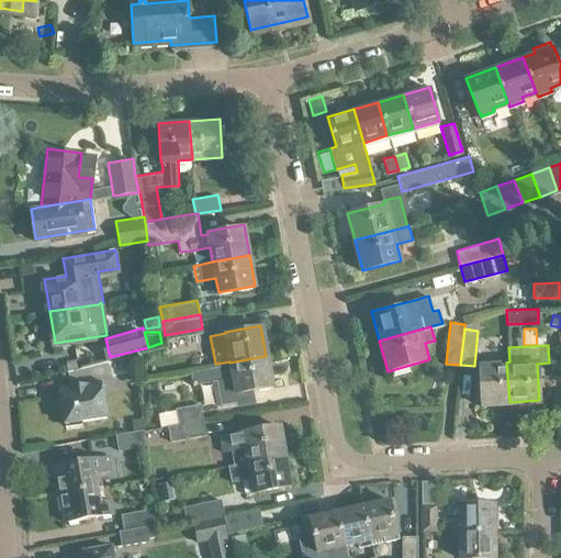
[(111,375),(134,368),(131,353),(126,354),(124,354),(107,359),(111,375)]
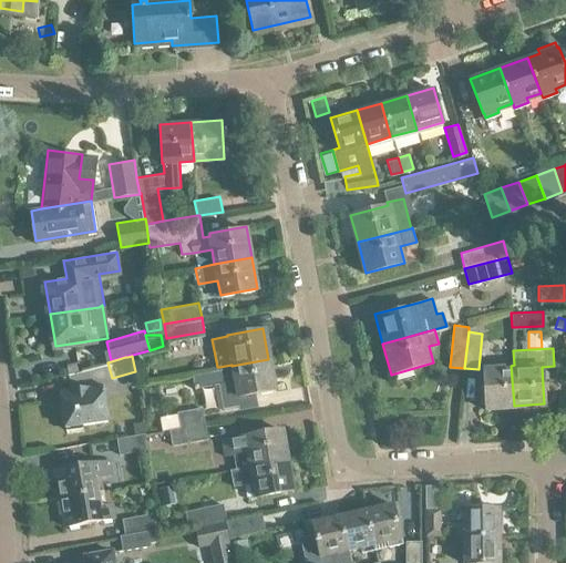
[(235,381),(238,396),(275,389),(268,359),(232,366),(232,365),(219,367),(223,384),(235,381)]
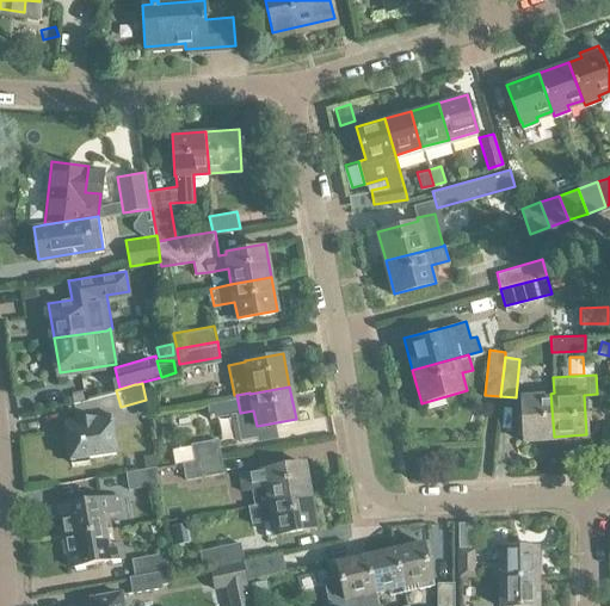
[(522,438),(554,437),(550,394),(519,395),(522,438)]
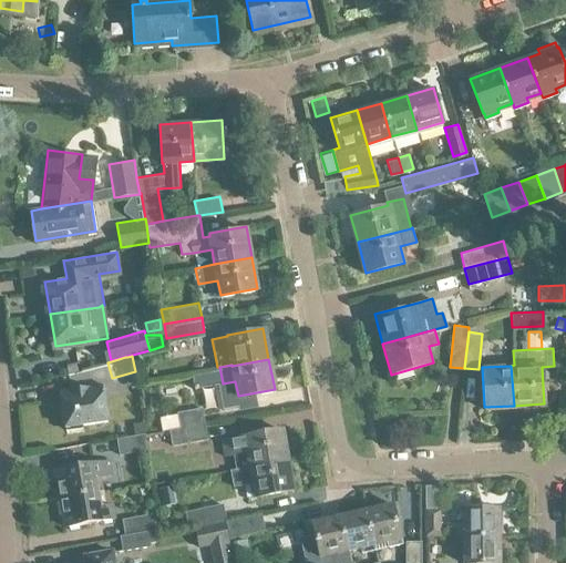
[(102,384),(60,389),(65,426),(106,420),(102,384)]
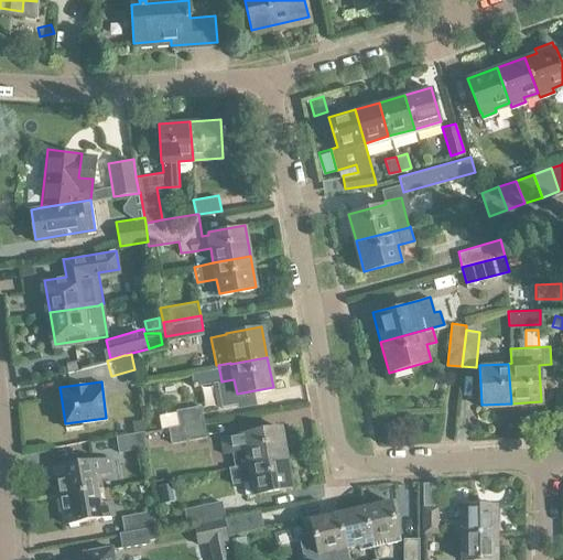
[(201,405),(176,409),(179,423),(204,419),(201,405)]
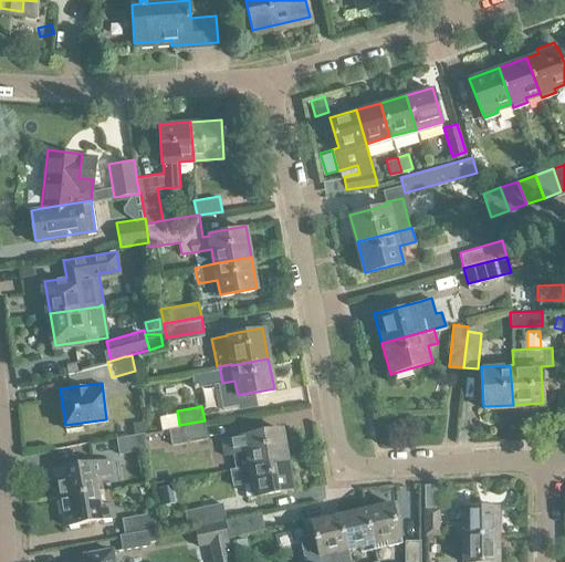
[(168,427),(171,443),(207,437),(205,420),(179,425),(168,427)]
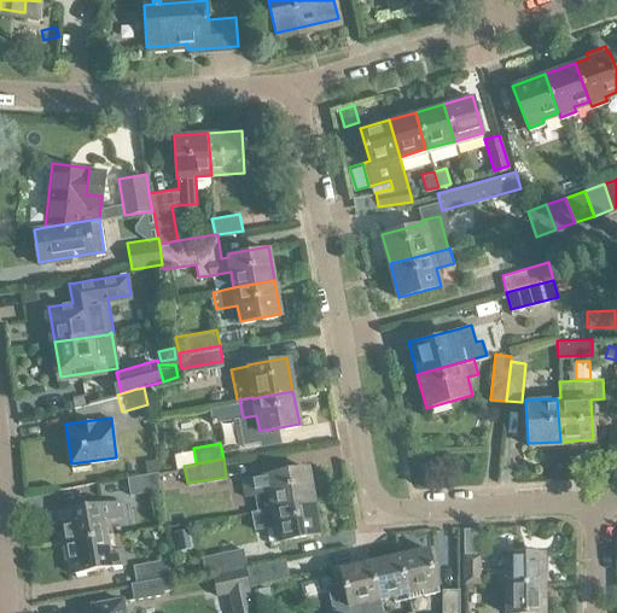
[(244,496),(254,495),(256,509),(266,508),(313,501),(307,467),(267,473),(267,476),(240,480),(244,496)]
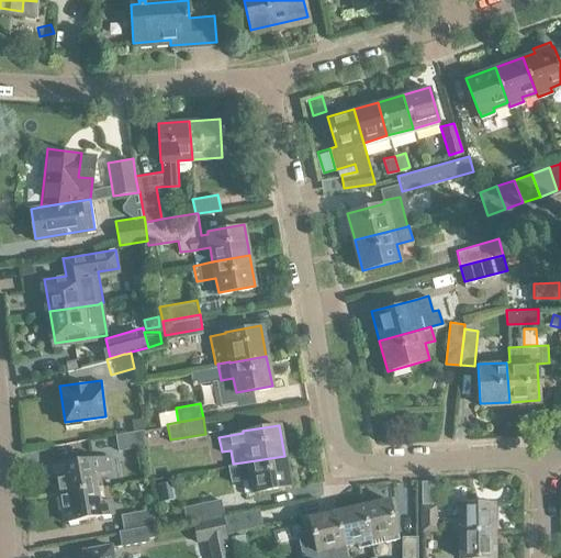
[(118,449),(145,444),(143,428),(115,433),(118,449)]
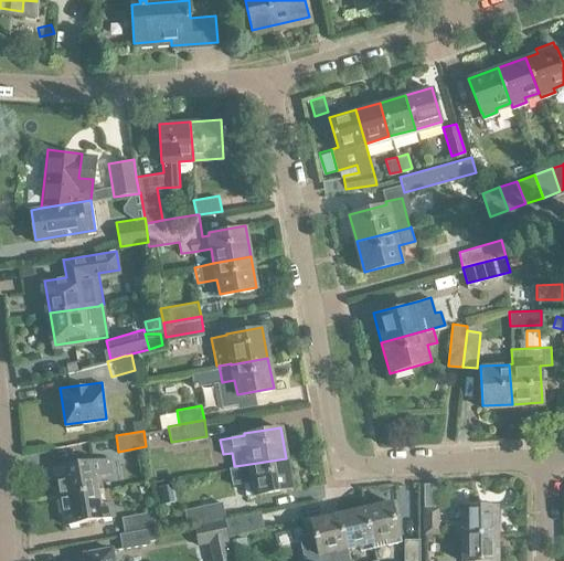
[(108,457),(54,467),(60,495),(98,488),(96,475),(110,472),(108,457)]
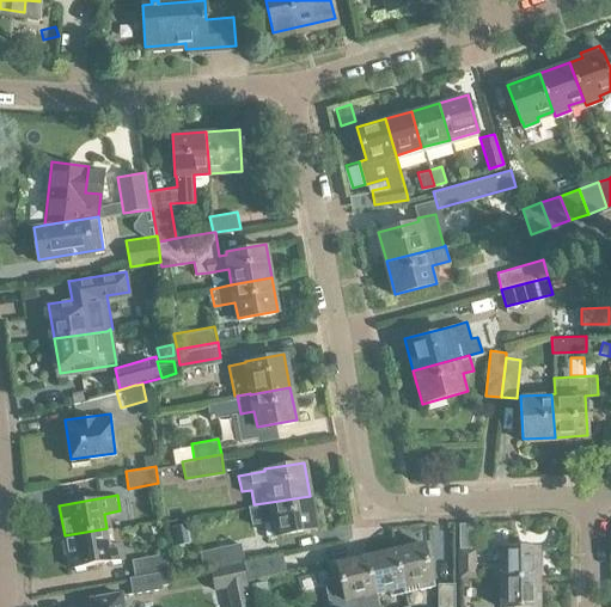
[(315,529),(310,496),(263,503),(267,521),(273,520),(276,535),(315,529)]
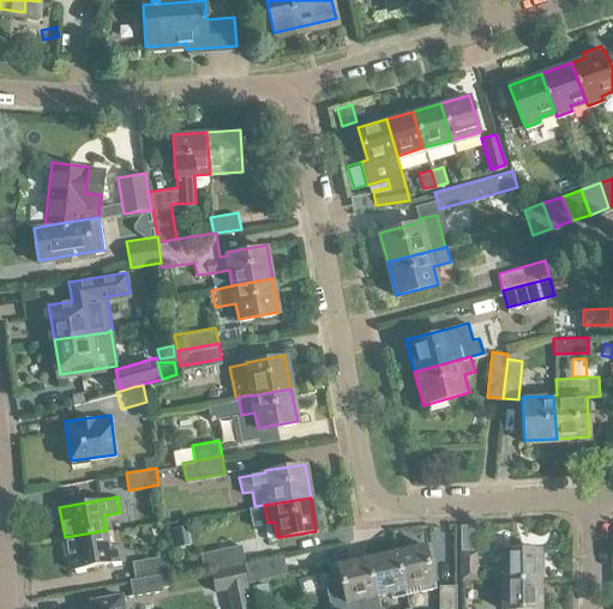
[(109,546),(107,530),(65,537),(71,568),(122,559),(120,544),(109,546)]
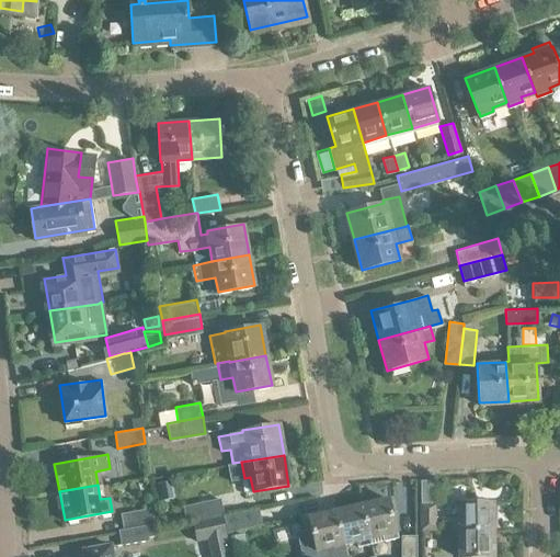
[(186,521),(224,513),(225,513),(220,496),(182,504),(186,521)]
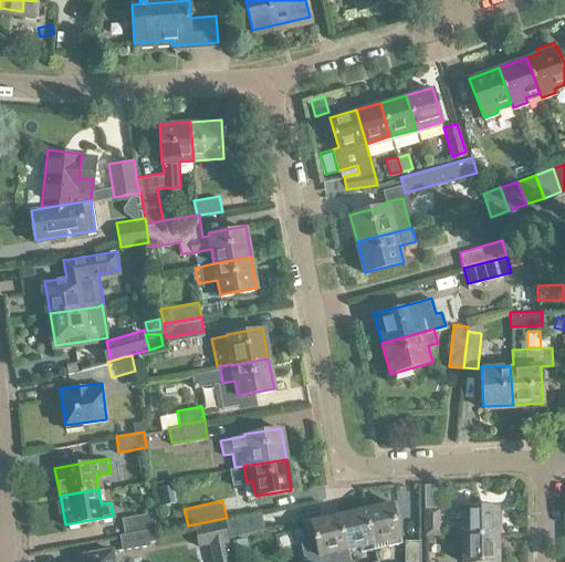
[(390,501),(365,507),(373,542),(385,539),(386,543),(399,541),(390,501)]
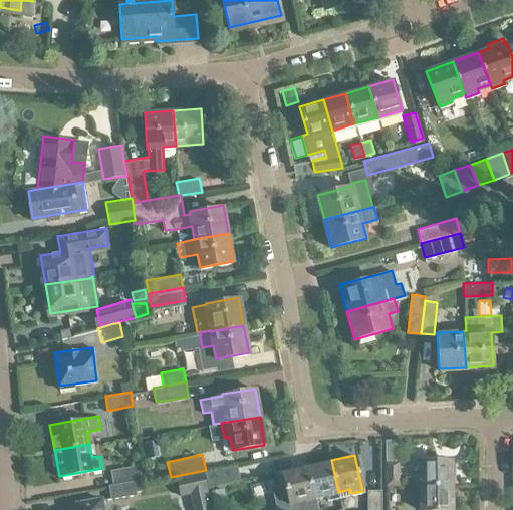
[(419,459),(420,484),(450,484),(450,459),(419,459)]
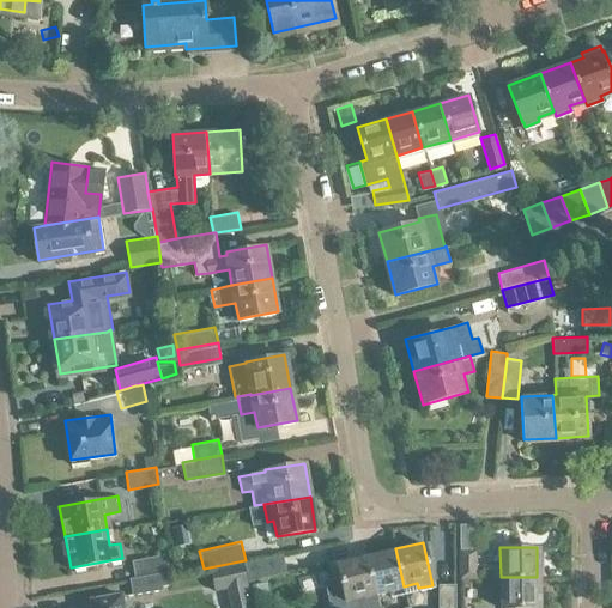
[(395,548),(365,555),(374,594),(389,590),(391,595),(405,591),(404,587),(395,548)]
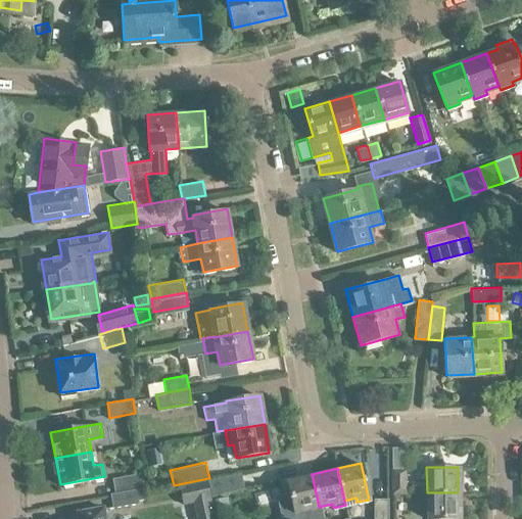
[(392,492),(399,492),(407,492),(406,468),(392,468),(392,492)]
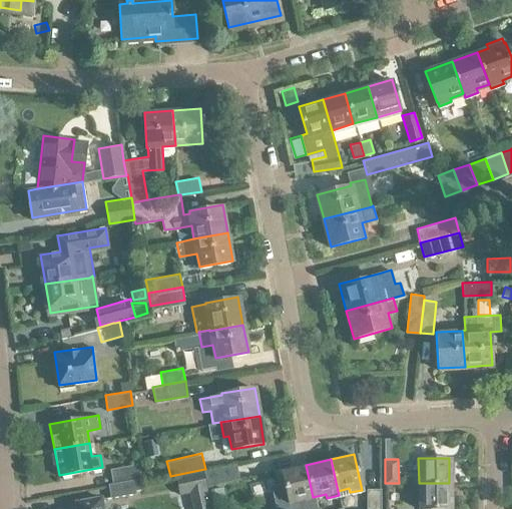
[(236,462),(205,469),(204,469),(207,485),(239,478),(236,462)]
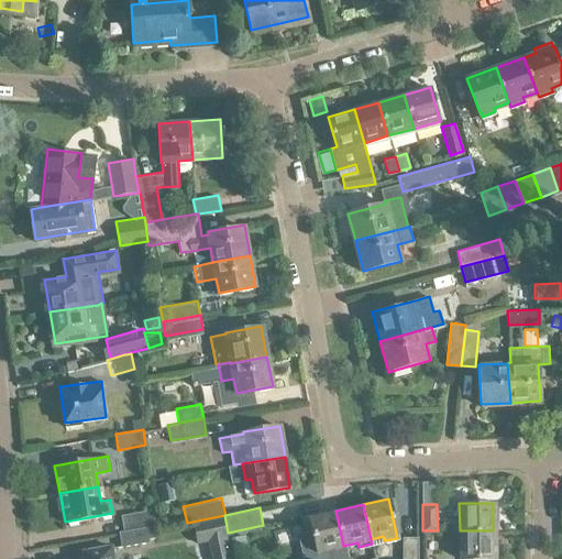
[(153,524),(150,510),(121,514),(123,529),(143,526),(153,524)]
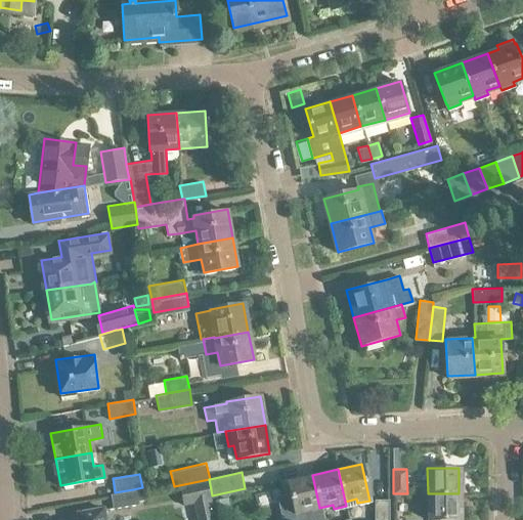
[(291,496),(286,497),(289,514),(294,513),(294,514),(307,511),(308,515),(320,512),(319,508),(312,475),(287,481),(291,496)]
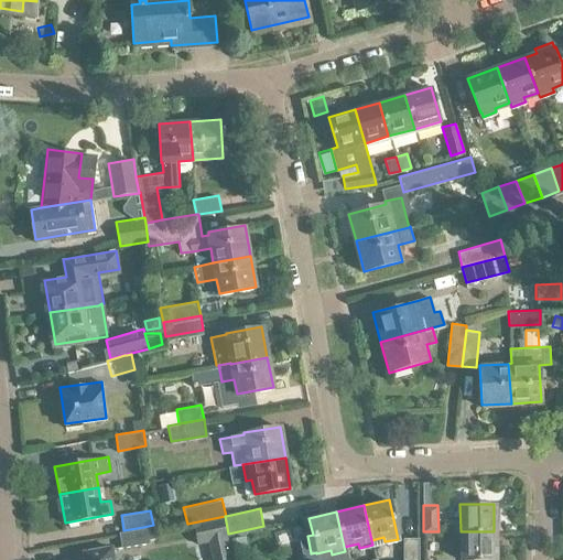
[(222,523),(188,529),(193,542),(225,537),(222,523)]
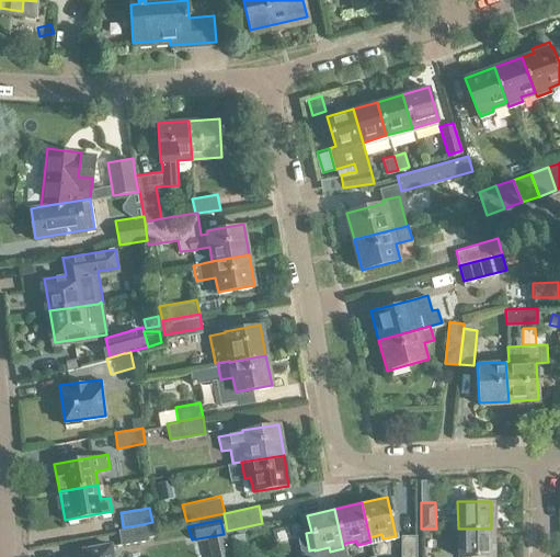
[(155,522),(118,529),(121,543),(148,538),(148,536),(157,534),(155,522)]
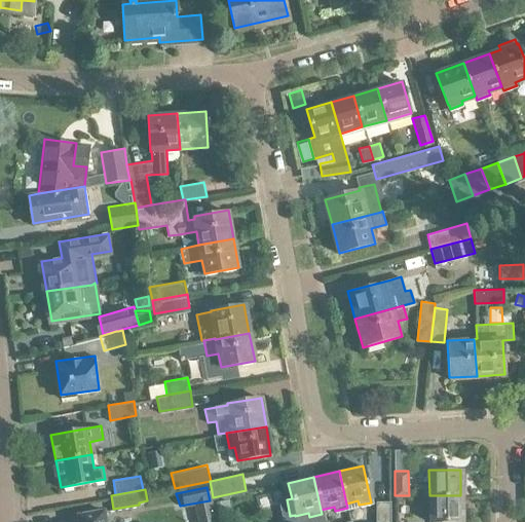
[(460,495),(429,495),(429,521),(461,521),(460,495)]
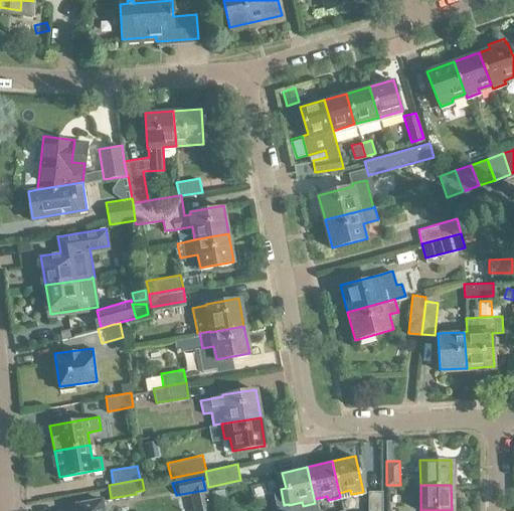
[(223,488),(210,491),(213,504),(226,501),(223,488)]
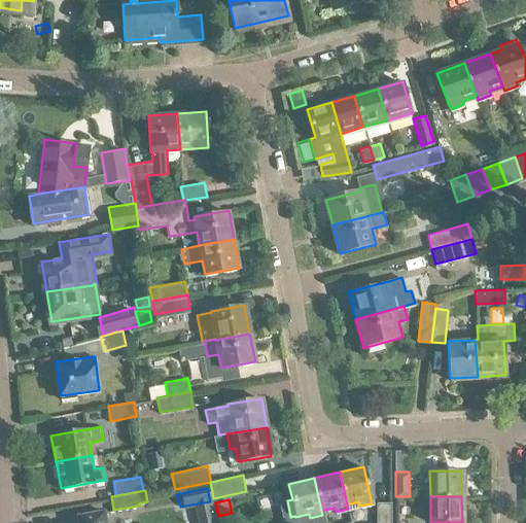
[(390,522),(390,501),(377,501),(377,522),(390,522)]
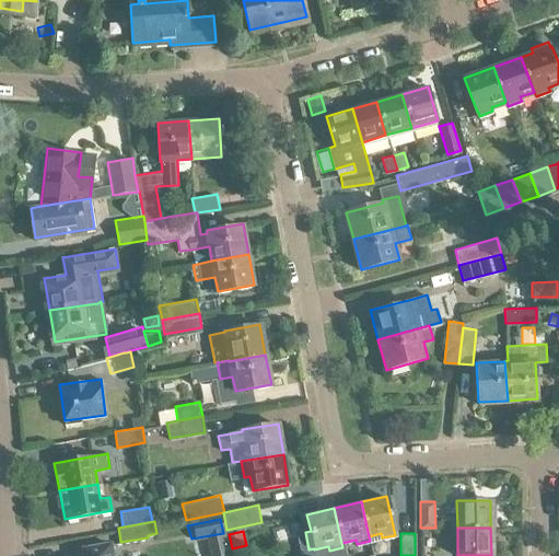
[(61,555),(60,555),(112,555),(111,543),(85,547),(85,546),(78,547),(79,553),(61,555)]
